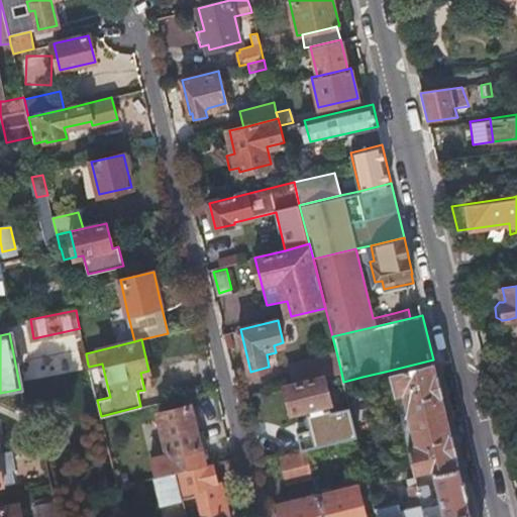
[(341,373),(336,351),(288,365),(293,385),(323,377),(331,376),(341,373)]
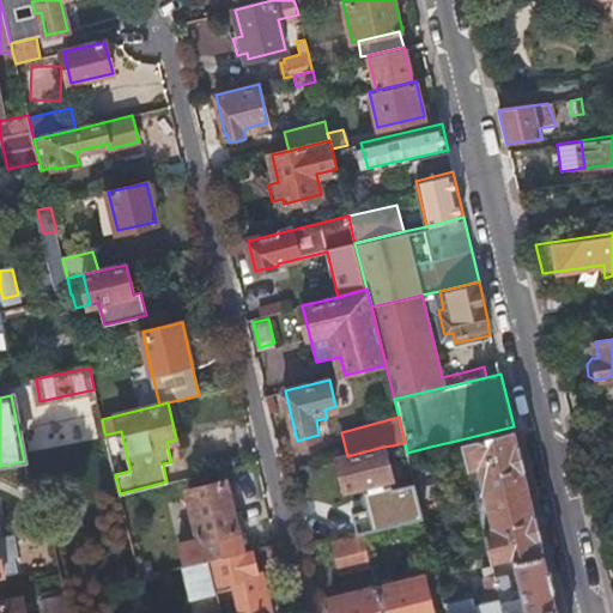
[(514,552),(515,559),(544,553),(514,426),(461,439),(467,460),(468,465),(478,462),(493,526),(484,528),(487,541),(491,557),(514,552)]
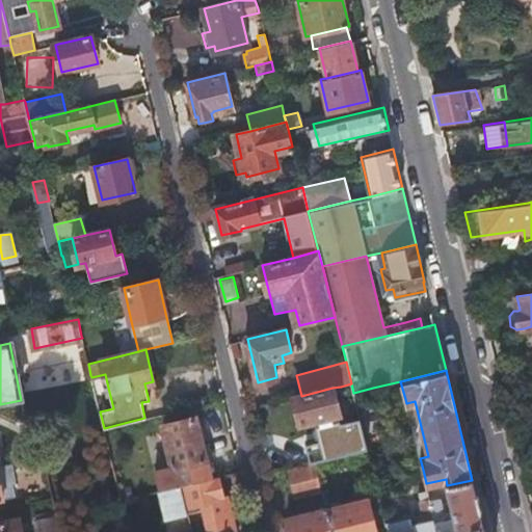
[(353,393),(351,383),(341,387),(346,408),(356,405),(353,393)]
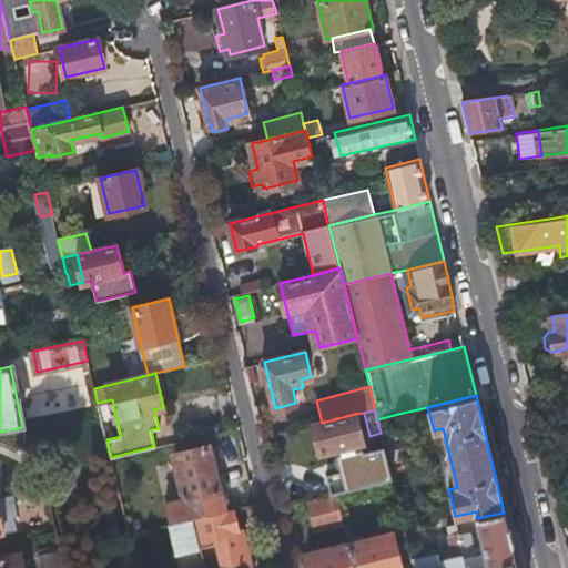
[(322,423),(315,424),(322,450),(362,440),(355,414),(322,423)]
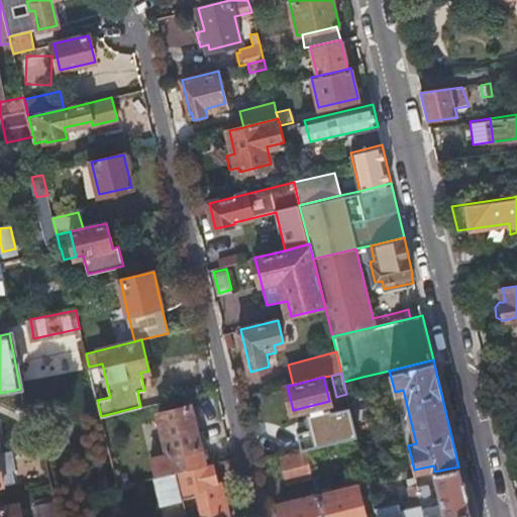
[(363,377),(343,382),(346,394),(347,396),(366,392),(363,377)]
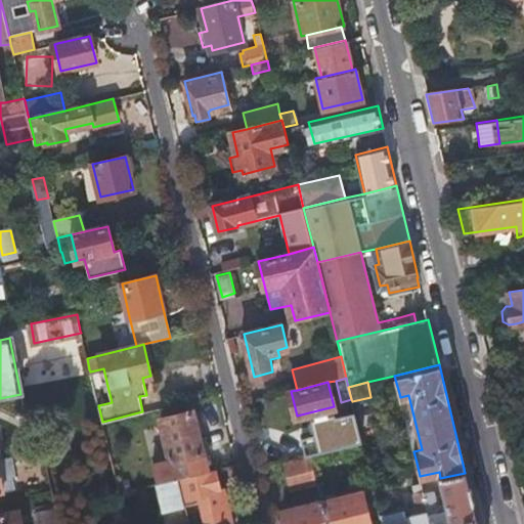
[(171,460),(204,451),(193,410),(182,412),(161,418),(171,460)]
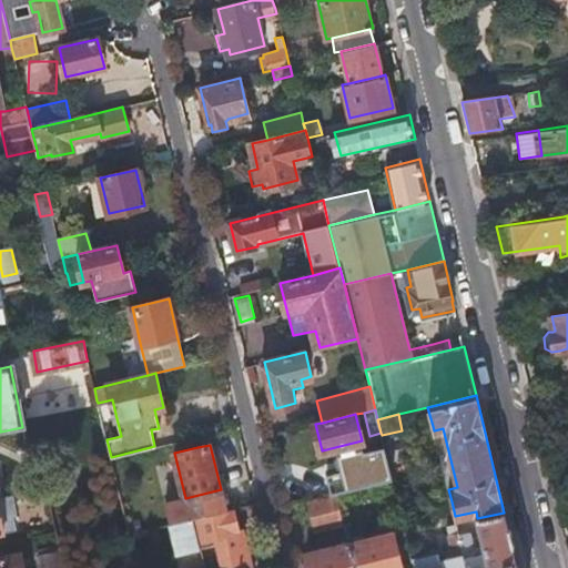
[(361,467),(365,485),(392,478),(387,459),(361,467)]
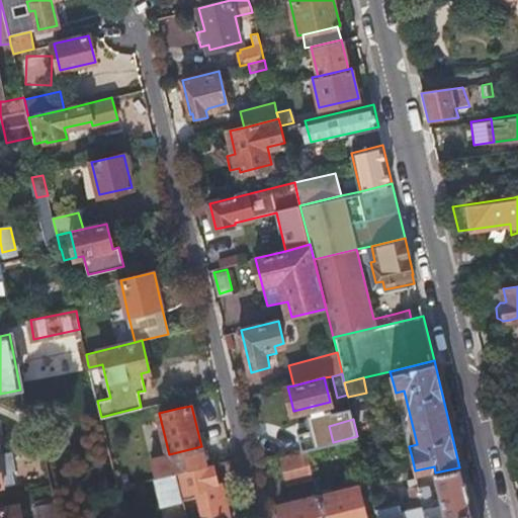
[(156,477),(164,475),(177,471),(205,465),(201,446),(169,454),(151,458),(156,477)]
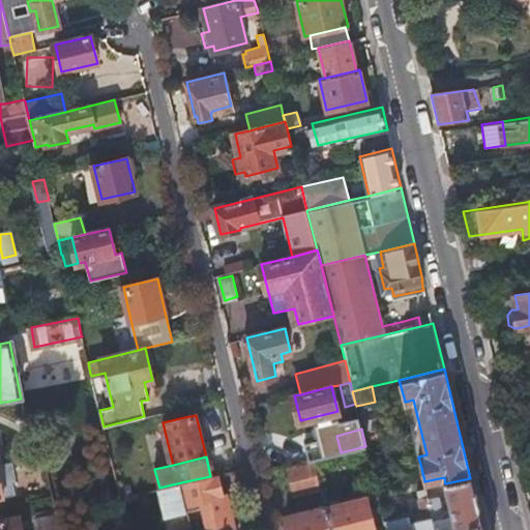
[(10,460),(0,462),(0,495),(13,493),(10,481),(5,481),(4,477),(13,475),(10,460)]
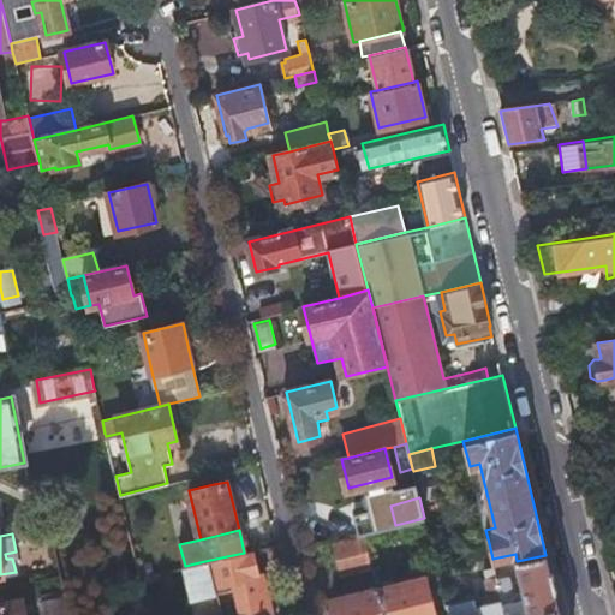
[(364,533),(335,541),(342,568),(371,561),(364,533)]
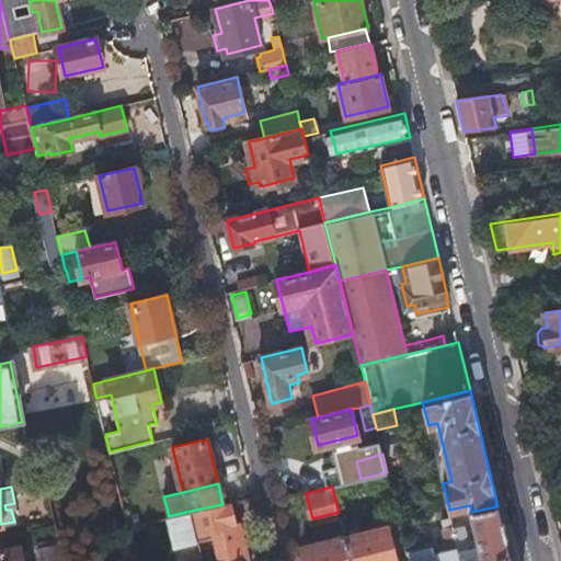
[(249,560),(240,521),(237,522),(231,501),(222,504),(192,511),(196,529),(198,540),(217,536),(221,560),(249,560)]
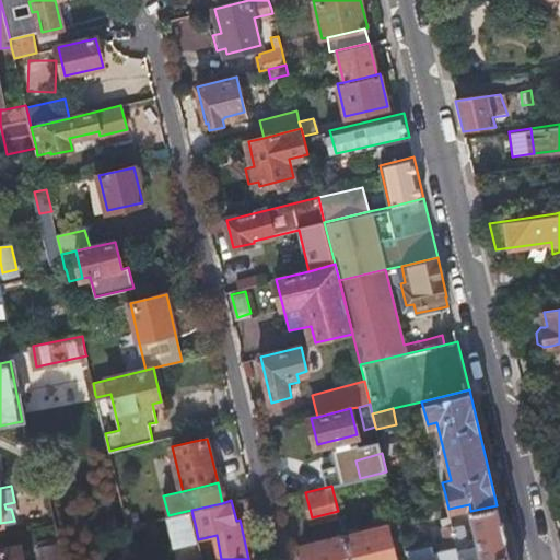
[(509,559),(497,505),(470,511),(479,545),(482,559),(509,559)]
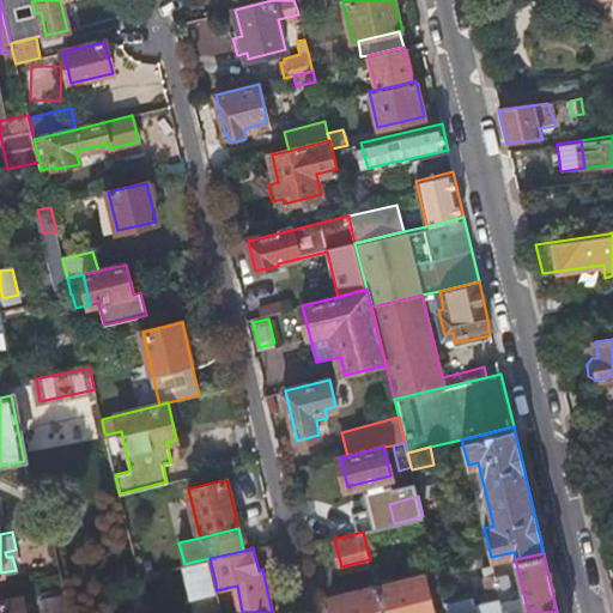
[(202,594),(217,590),(214,578),(210,558),(194,562),(202,594)]
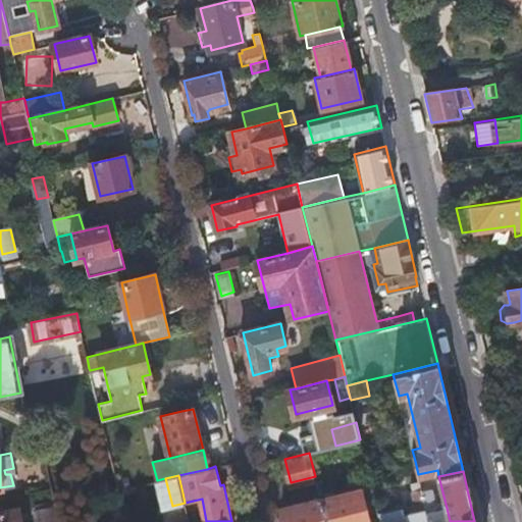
[(127,476),(117,478),(119,488),(129,486),(127,476)]
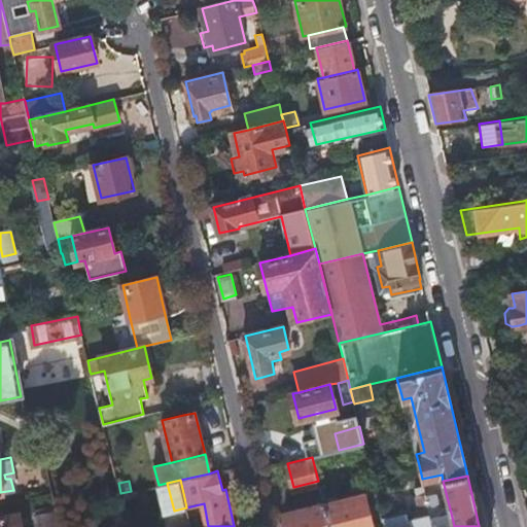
[(433,526),(425,490),(424,487),(416,488),(418,494),(416,494),(421,518),(410,521),(410,522),(411,526),(433,526)]
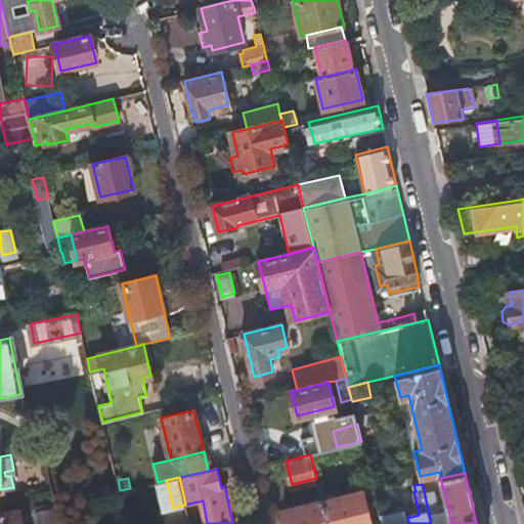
[(451,523),(448,510),(437,513),(432,490),(429,491),(427,486),(423,487),(431,523),(451,523)]
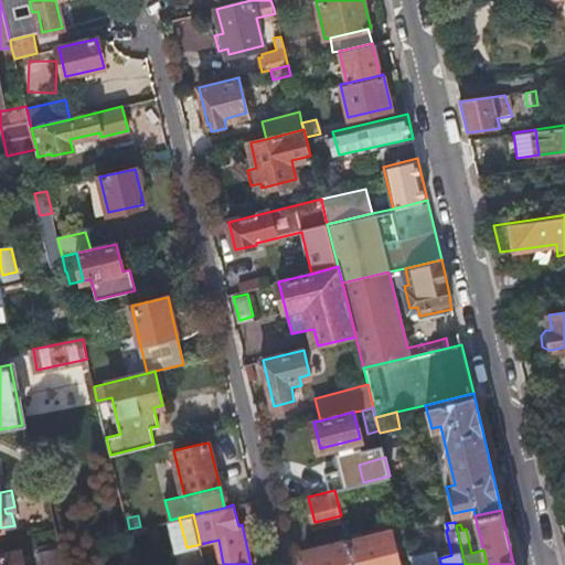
[(398,564),(390,530),(348,541),(353,564),(398,564)]
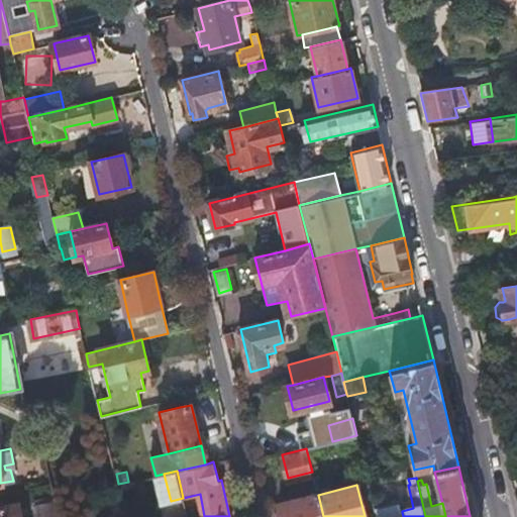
[(323,516),(318,495),(279,505),(281,516),(323,516)]
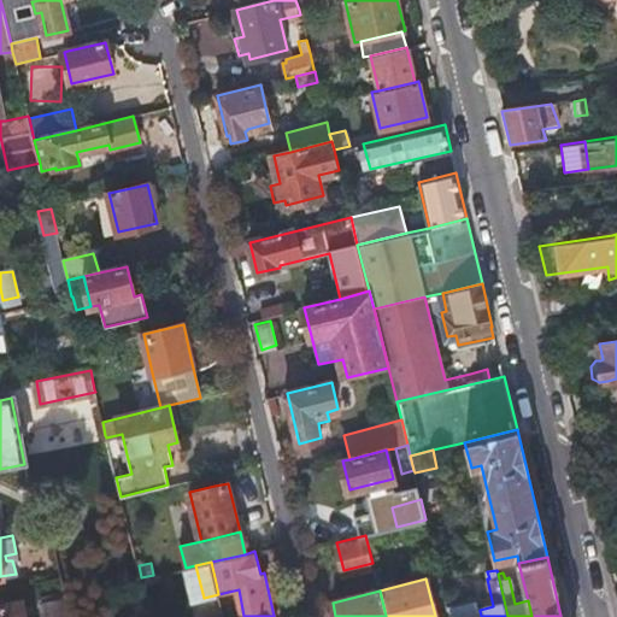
[(476,598),(475,593),(456,598),(456,603),(476,598)]
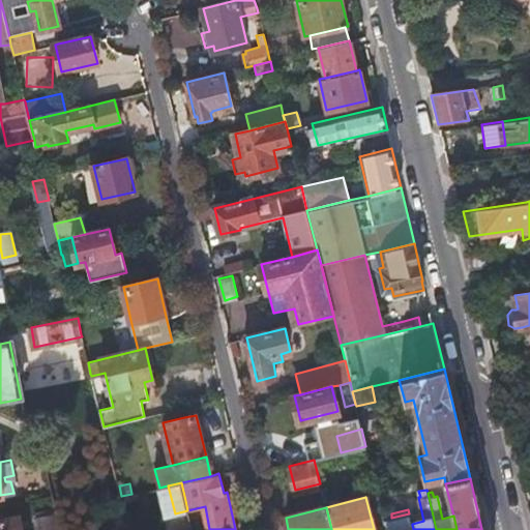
[(60,529),(58,513),(35,519),(37,529),(60,529)]
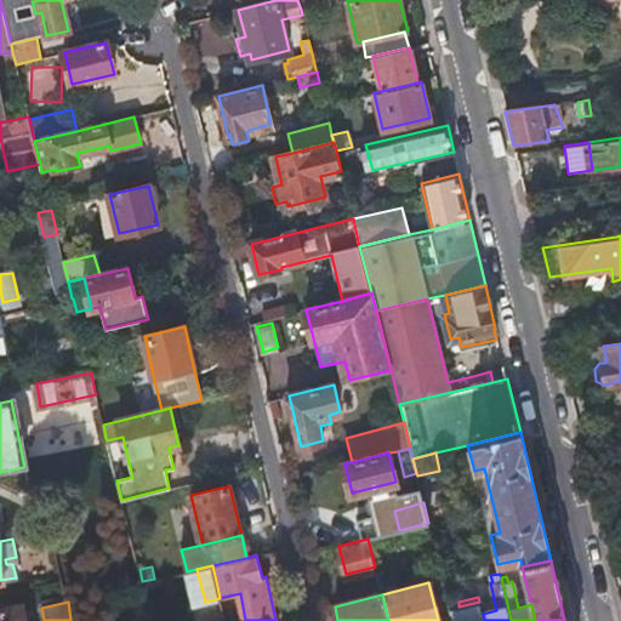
[(479,602),(459,607),(450,609),(453,620),(461,620),(483,615),(483,614),(479,602)]
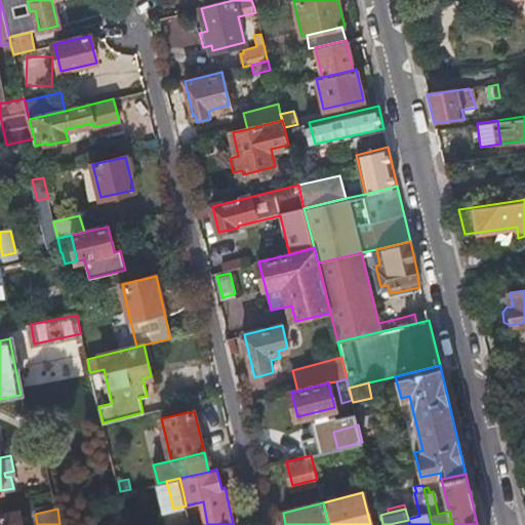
[(21,524),(18,511),(0,514),(0,524),(21,524)]
